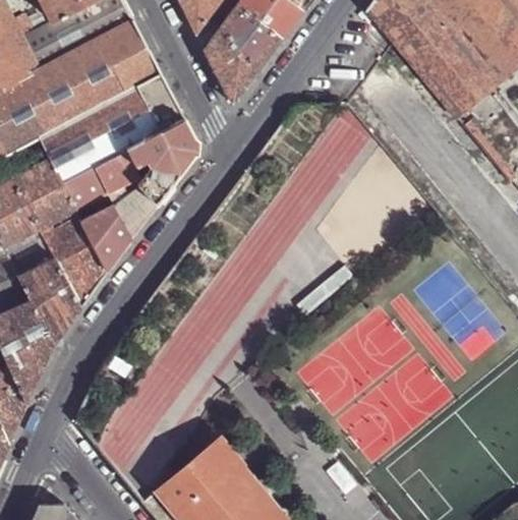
[(131,20),(120,0),(96,0),(52,23),(33,34),(20,40),(36,69),(131,20)]
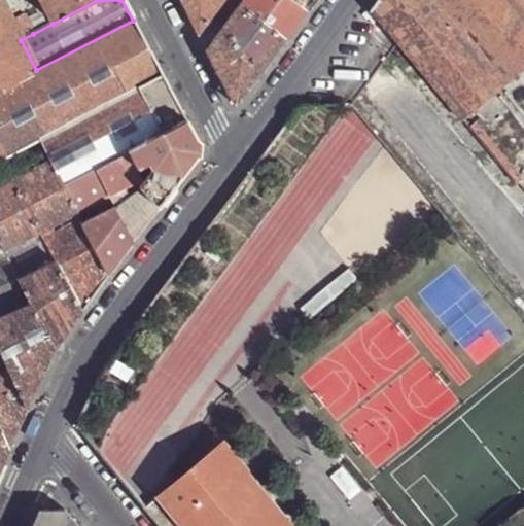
[(40,0),(53,24),(97,0),(40,0)]
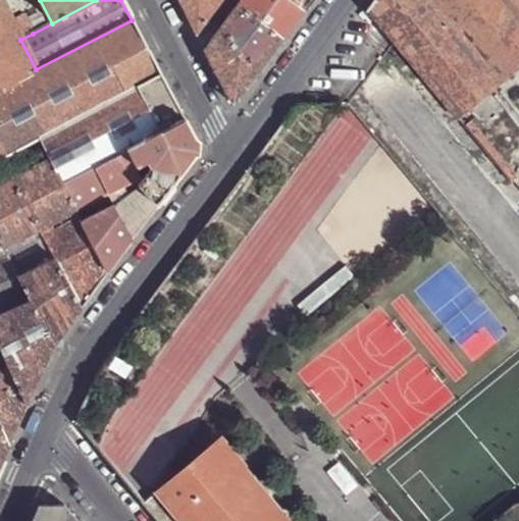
[(176,0),(185,15),(194,34),(218,0),(176,0)]
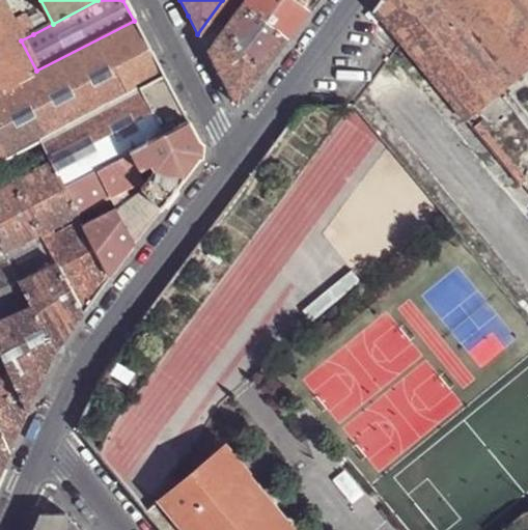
[(242,0),(238,6),(283,40),(295,25),(307,8),(296,0),(242,0)]
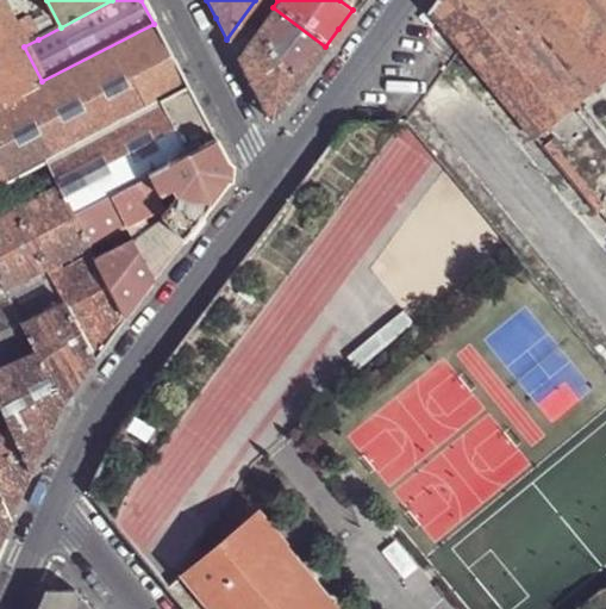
[(339,0),(353,10),(358,0),(339,0)]
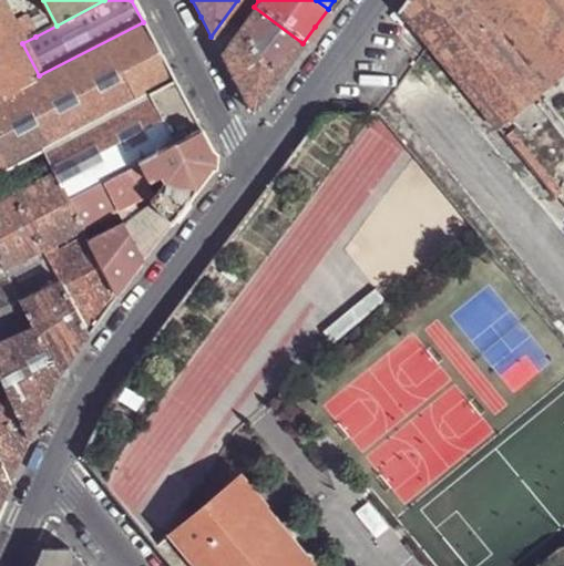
[(427,47),(494,127),(563,70),(563,0),(401,0),(396,9),(427,47)]
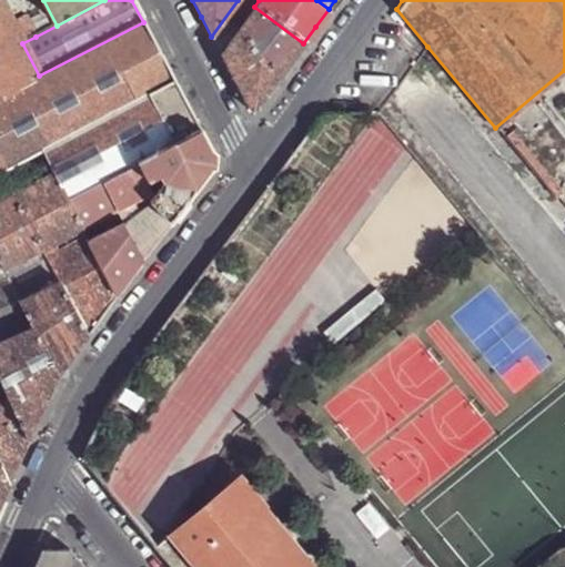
[(0,95),(39,76),(22,43),(10,22),(8,16),(0,1),(0,95)]
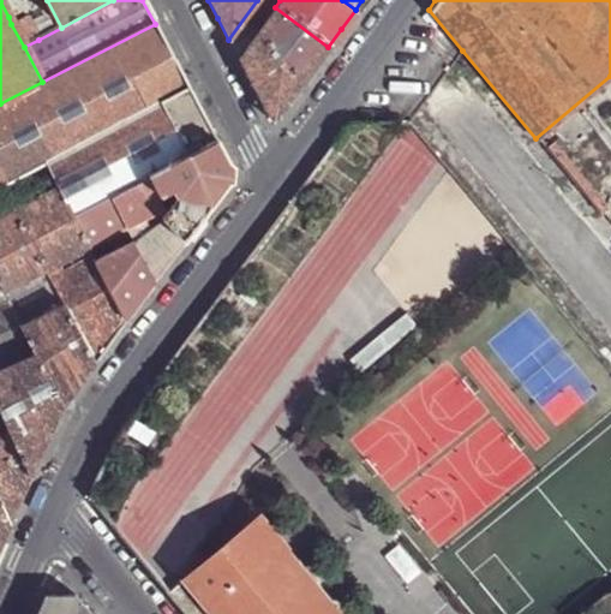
[(257,33),(300,84),(312,67),(328,47),(275,7),(257,33)]
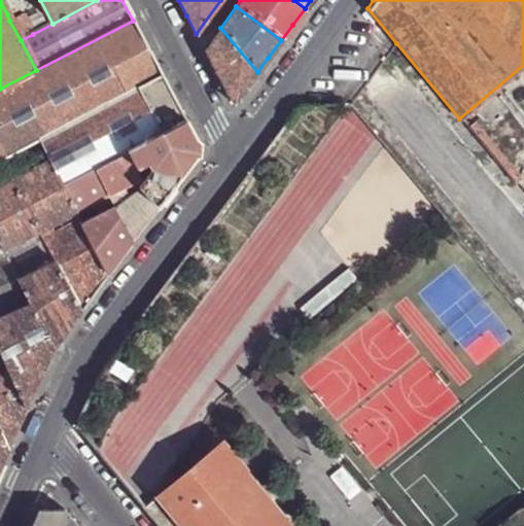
[(23,13),(9,21),(21,40),(33,34),(23,13)]
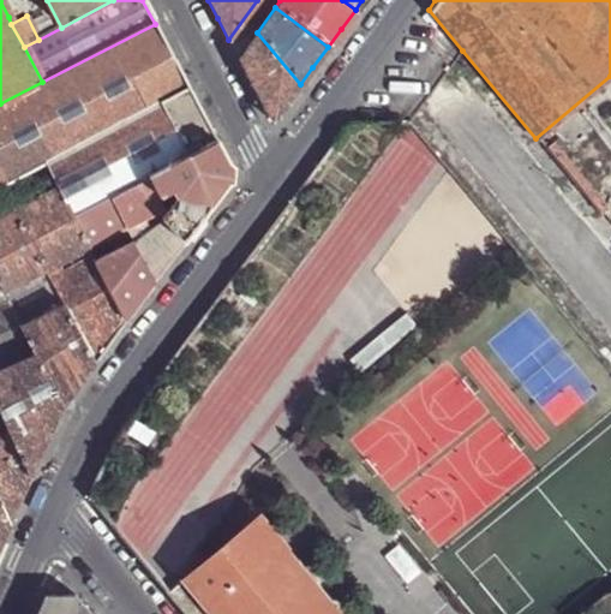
[(0,185),(6,182),(45,162),(43,161),(189,87),(172,55),(155,24),(42,82),(0,103),(0,185)]
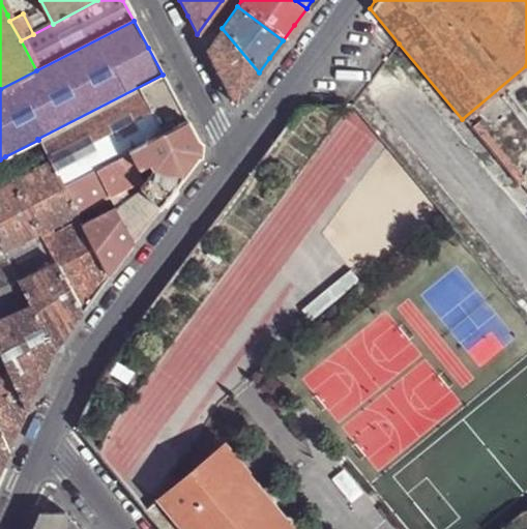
[(246,90),(259,72),(222,28),(210,43),(206,50),(205,51),(233,106),(234,106),(246,90)]
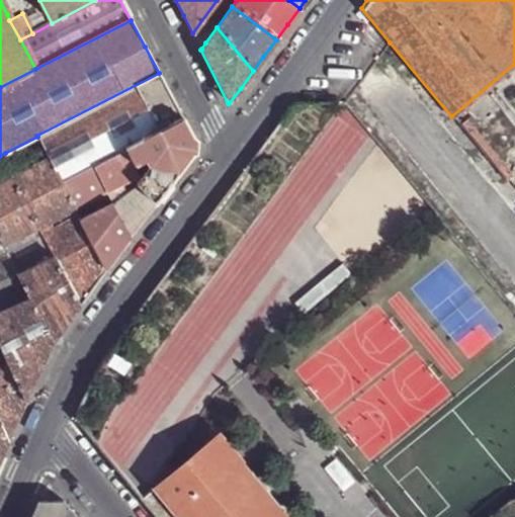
[(173,100),(159,73),(36,136),(37,137),(39,142),(40,142),(48,156),(60,180),(91,164),(125,147),(181,117),(173,100)]
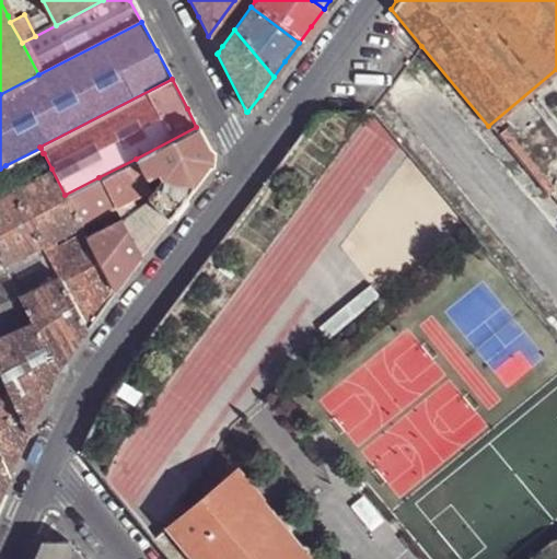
[(496,136),(506,147),(514,139),(517,137),(507,126),(496,136)]
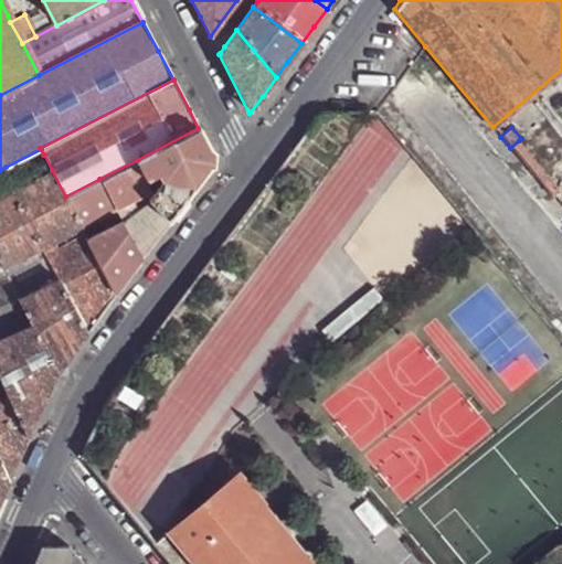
[(210,150),(198,128),(137,160),(147,179),(159,173),(163,180),(154,192),(148,200),(151,203),(168,222),(168,220),(184,198),(209,167),(210,150)]
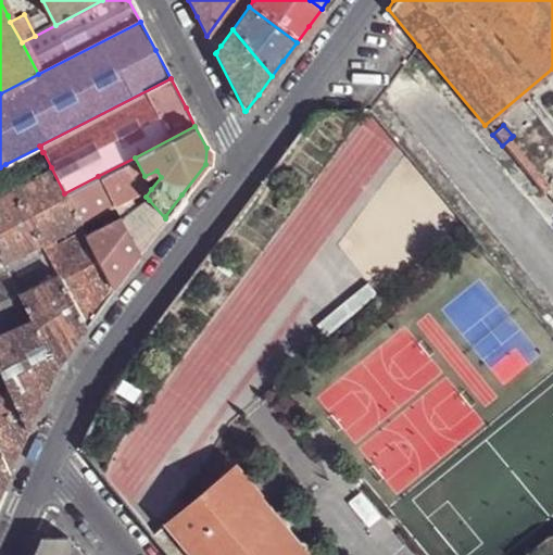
[(502,146),(541,193),(550,183),(511,138),(502,146)]
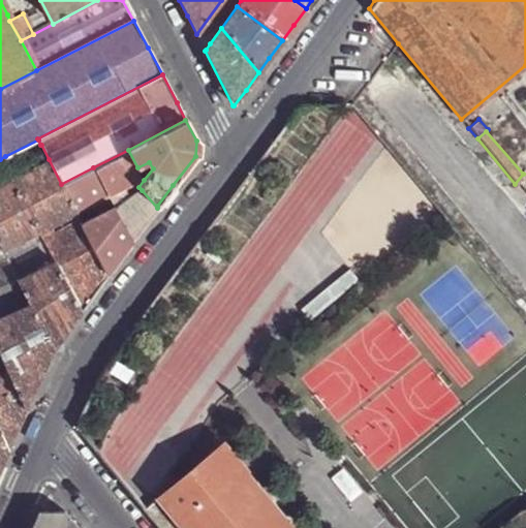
[(137,167),(128,150),(93,167),(107,197),(124,188),(143,179),(137,167)]
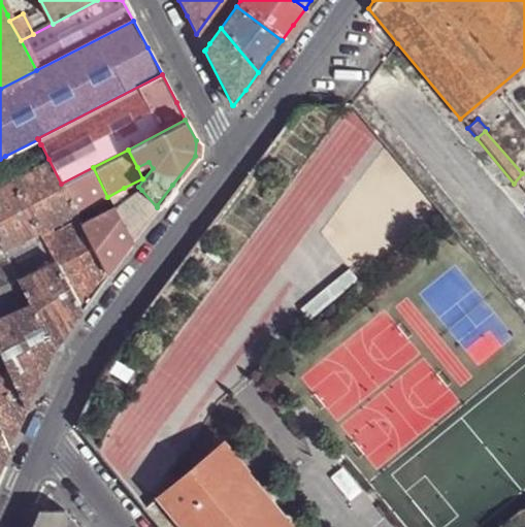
[(75,213),(61,184),(48,159),(10,178),(38,232),(75,213)]
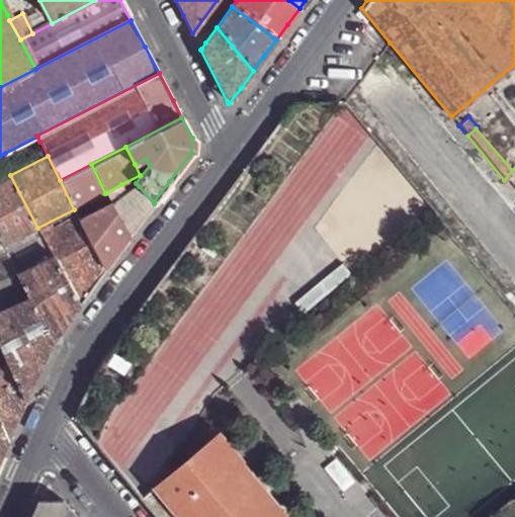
[(105,193),(91,164),(60,180),(74,209),(105,193)]
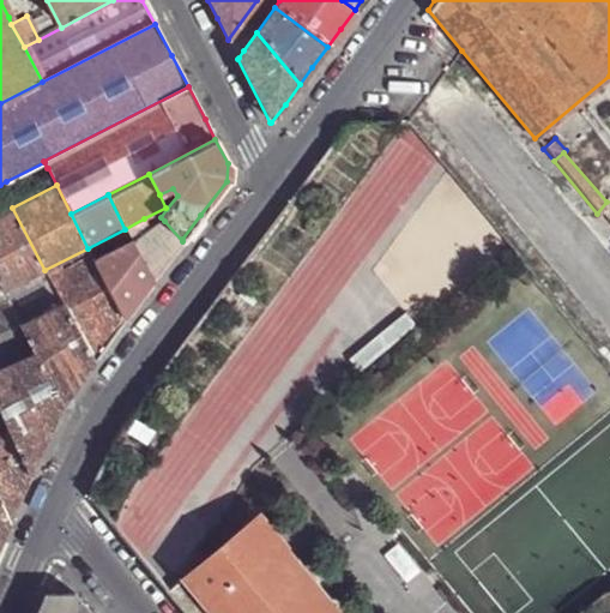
[(6,197),(0,199),(0,214),(12,208),(6,197)]
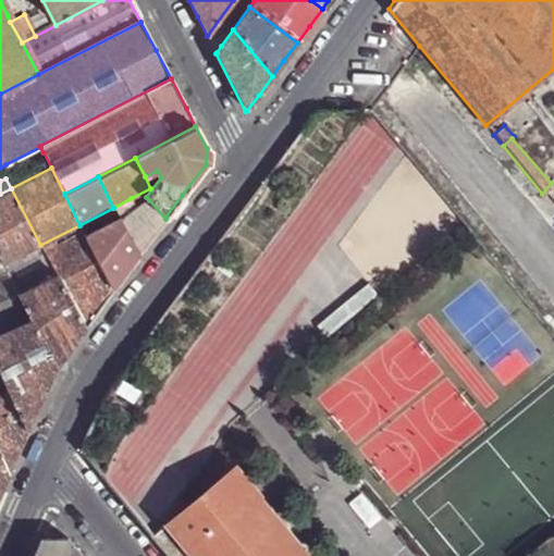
[(11,188),(0,194),(0,258),(56,368),(68,349),(83,329),(45,255),(40,245),(11,188)]
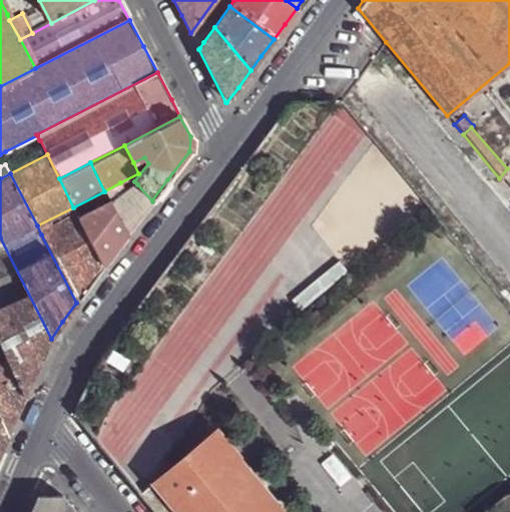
[(120,182),(104,191),(109,201),(111,204),(125,192),(120,182)]
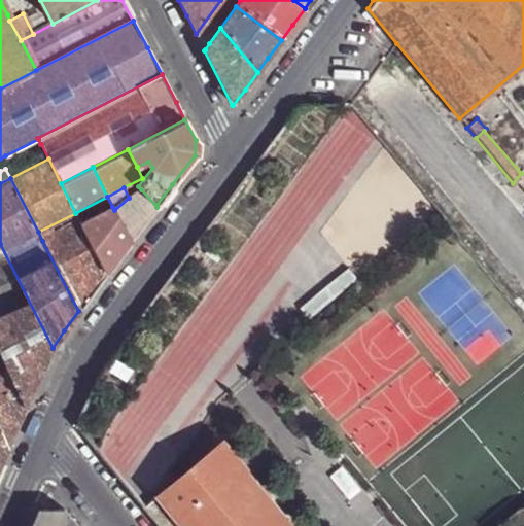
[(129,198),(114,210),(129,242),(140,228),(156,207),(141,189),(129,198)]
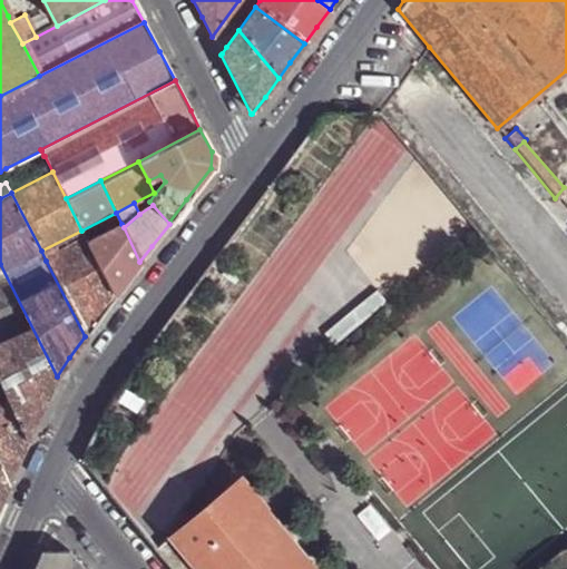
[(121,224),(87,242),(114,296),(125,282),(139,262),(124,227),(121,224)]
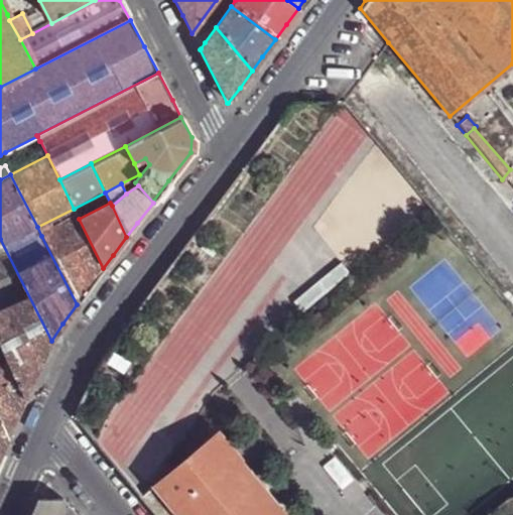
[(79,218),(41,236),(77,304),(88,289),(103,268),(79,219),(79,218)]
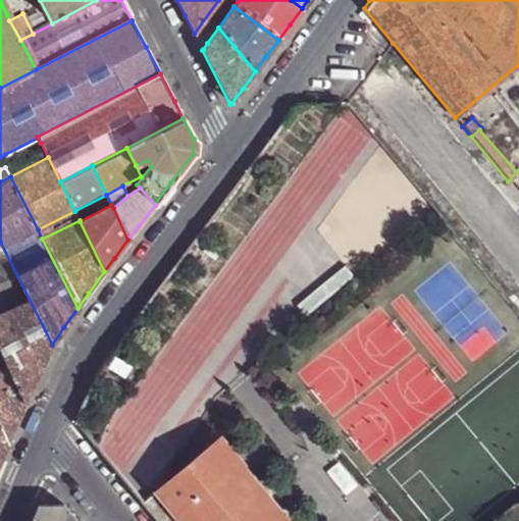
[(0,350),(7,366),(24,404),(38,375),(52,345),(0,242),(0,350)]
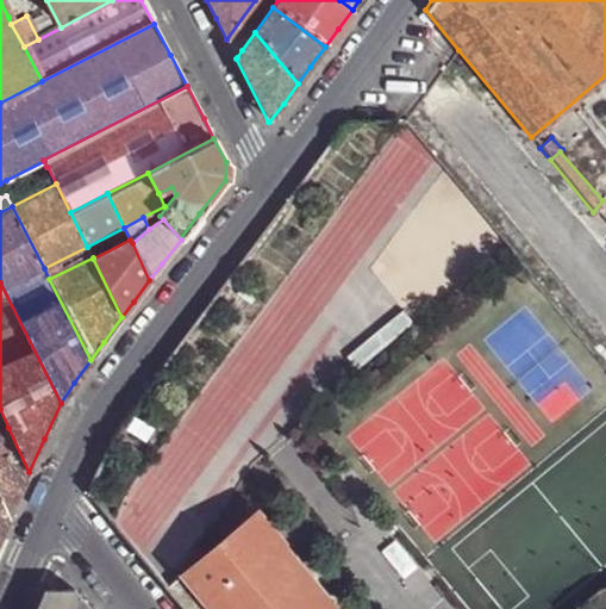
[(8,428),(0,432),(0,504),(7,521),(17,501),(29,472),(8,428)]
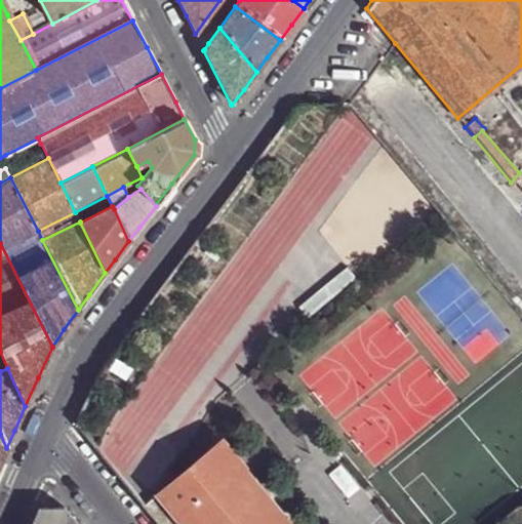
[(286,523),(241,469),(243,468),(219,440),(155,493),(181,523),(286,523)]
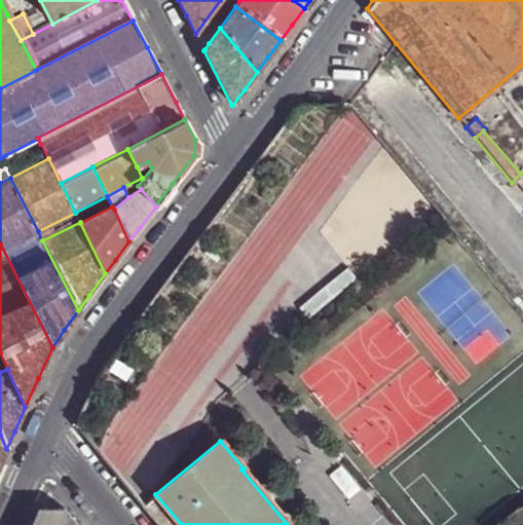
[(30,524),(76,524),(63,509),(36,511),(30,524)]
